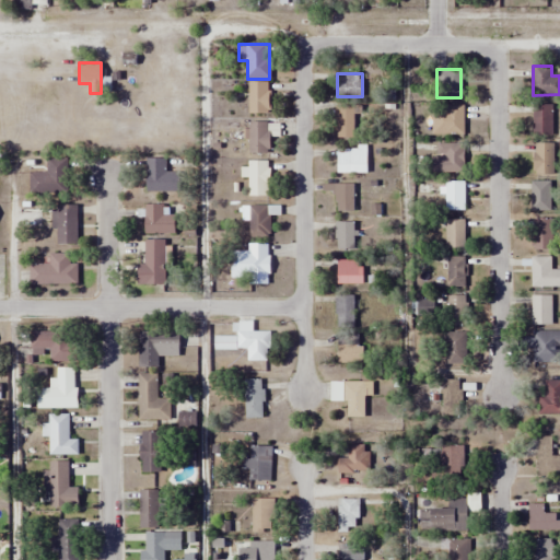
[(248,114),(269,114),(269,82),(248,82),(248,114)]
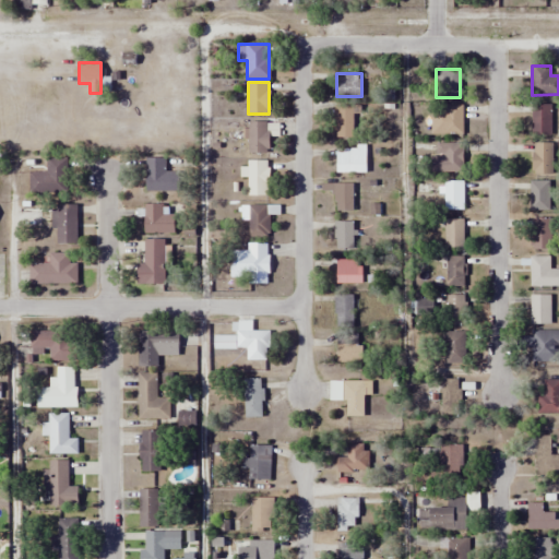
[(550,135),(550,104),(532,104),(532,135),(550,135)]
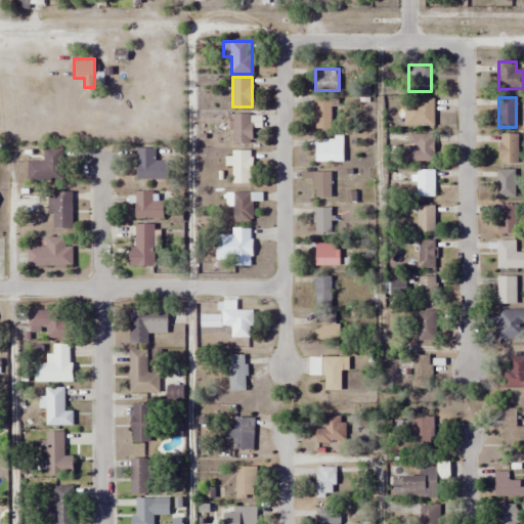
[(334,130),(334,98),(314,98),(314,130),(334,130)]
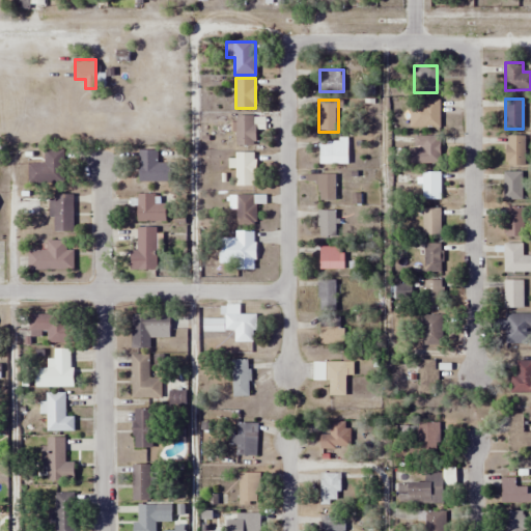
[(440,100),(421,100),(422,128),(440,128),(440,100)]
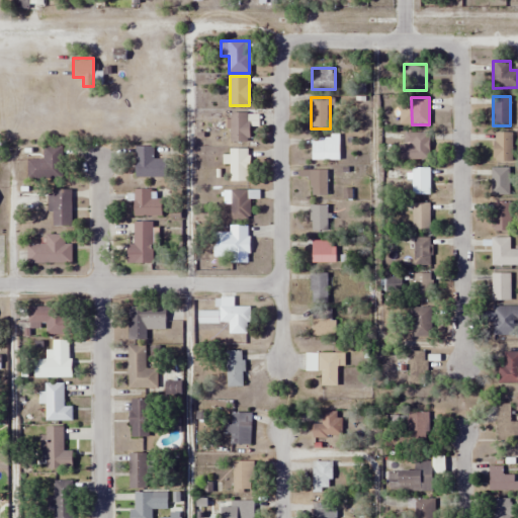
[(230,112),(230,142),(249,142),(249,112),(230,112)]
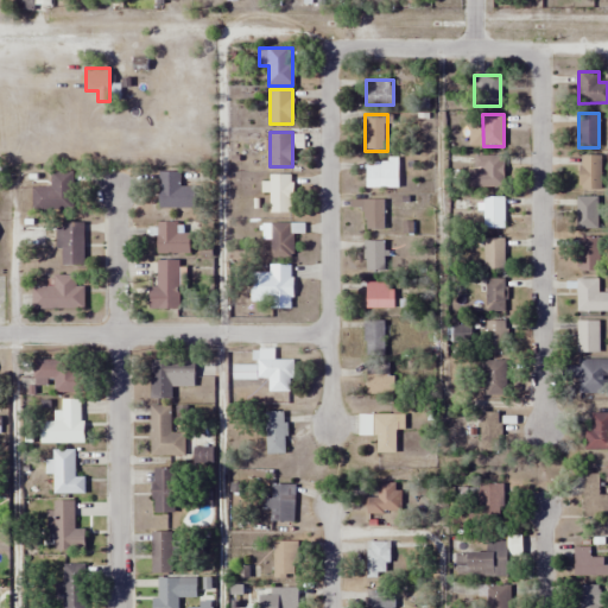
[(601,156),(578,156),(578,190),(601,190),(601,156)]
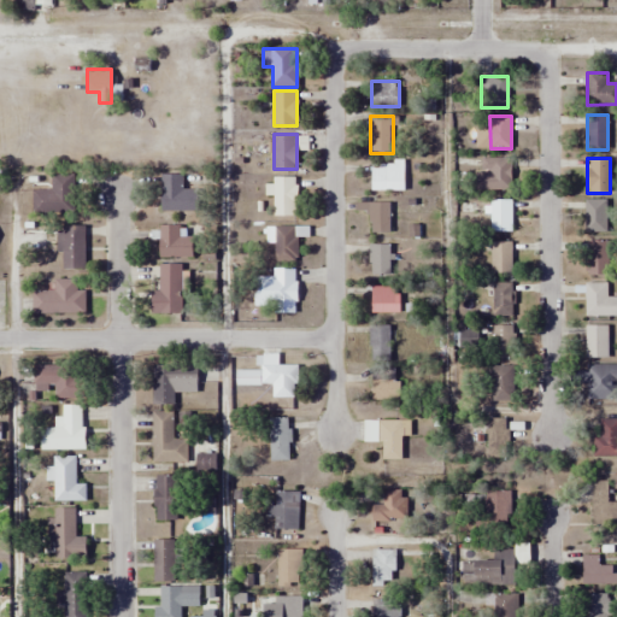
[(511,189),(511,159),(479,159),(479,189),(511,189)]
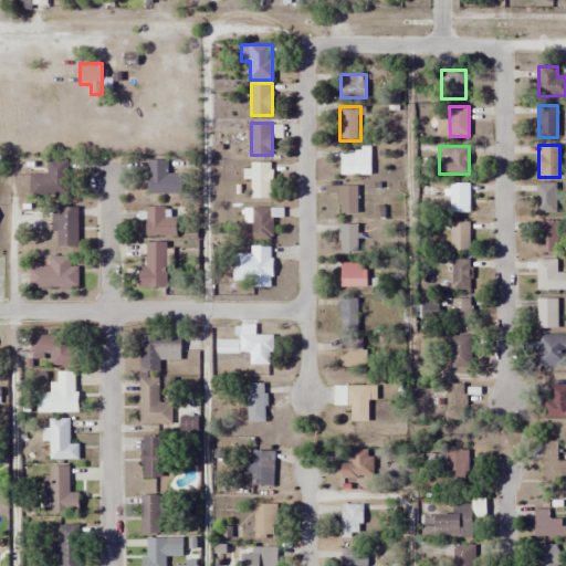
[(341,148),(341,175),(369,175),(369,148),(341,148)]
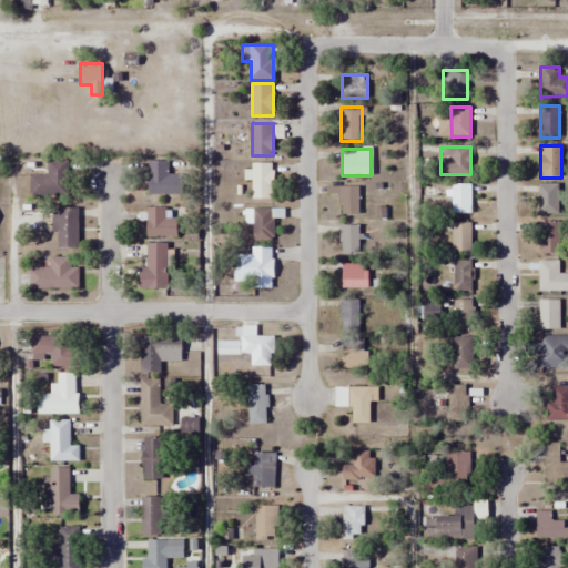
[(30,198),(69,198),(69,160),(48,160),(48,175),(30,175),(30,198)]
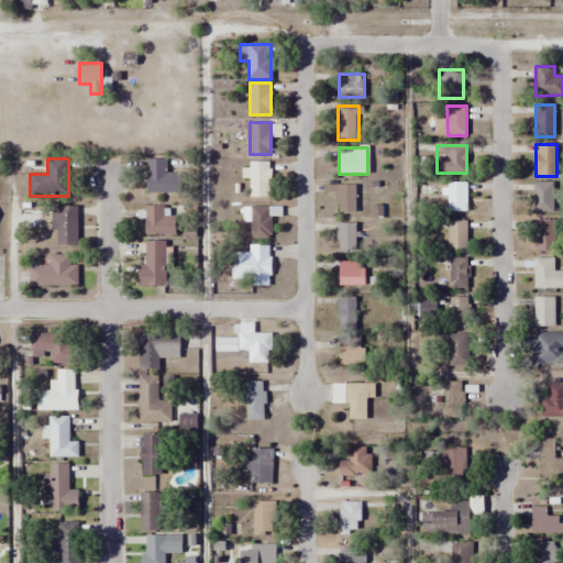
[(147,158),(147,194),(180,194),(180,173),(166,173),(166,158),(147,158)]
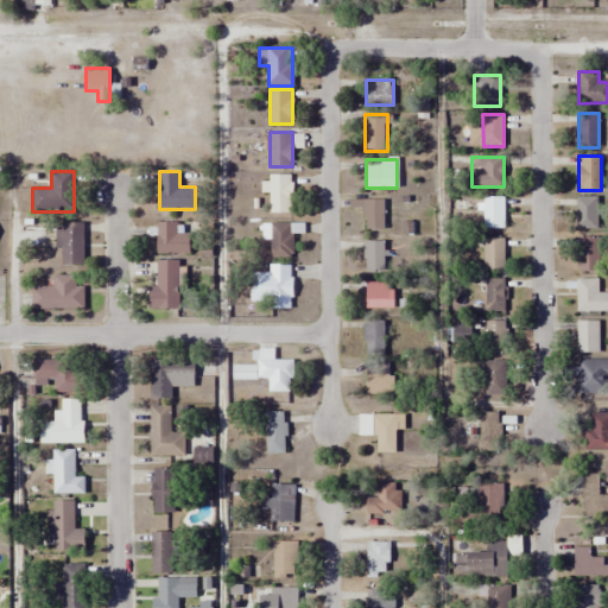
[(270,213),(292,213),(292,177),(261,177),(261,194),(270,194),(270,213)]
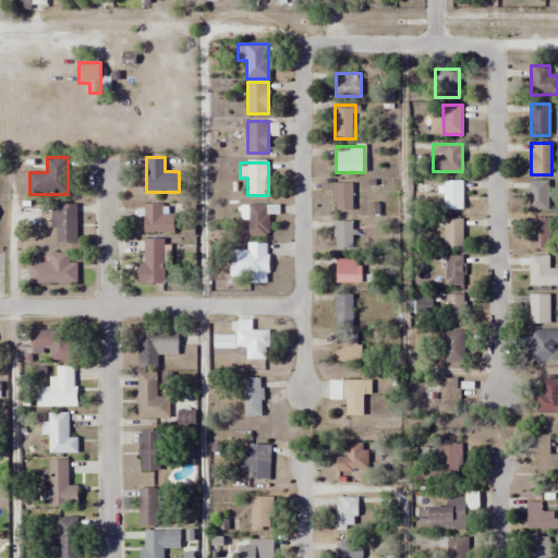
[(444,209),(463,209),(463,180),(444,180),(444,209)]
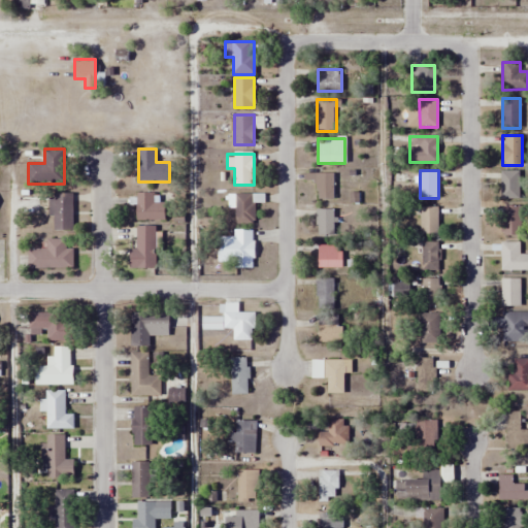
[(500,172),(500,200),(520,200),(520,172),(500,172)]
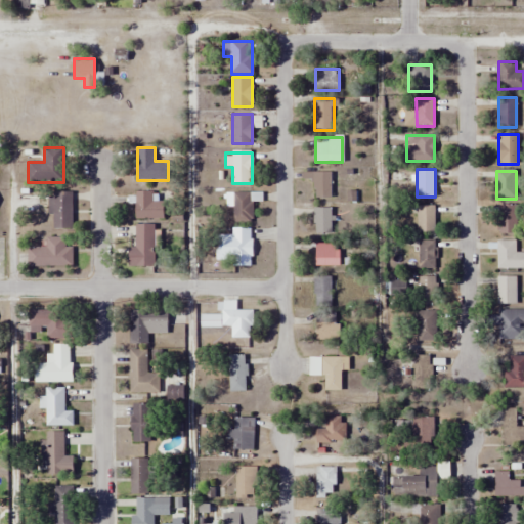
[(331,199),(331,172),(302,172),(302,179),(313,179),(313,199),(331,199)]
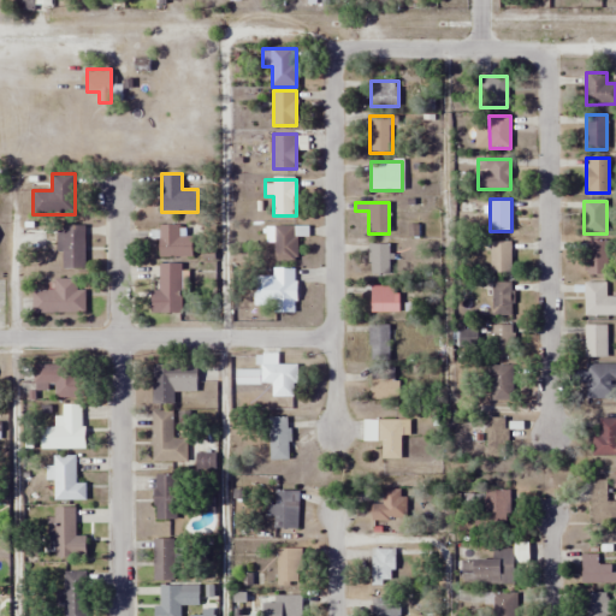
[(84,225),(59,225),(59,268),(84,268),(84,225)]
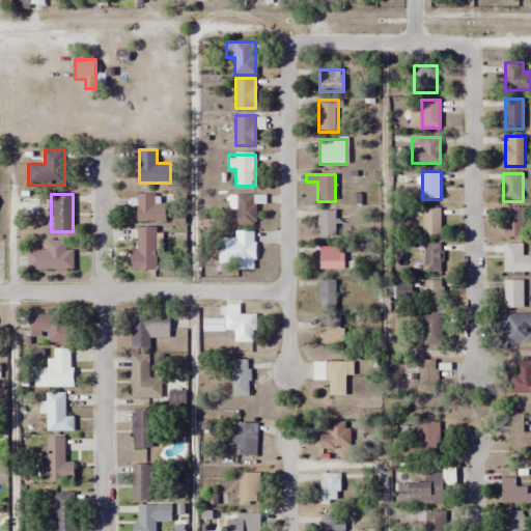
[(166,222),(166,204),(156,204),(156,194),(137,194),(137,222),(166,222)]
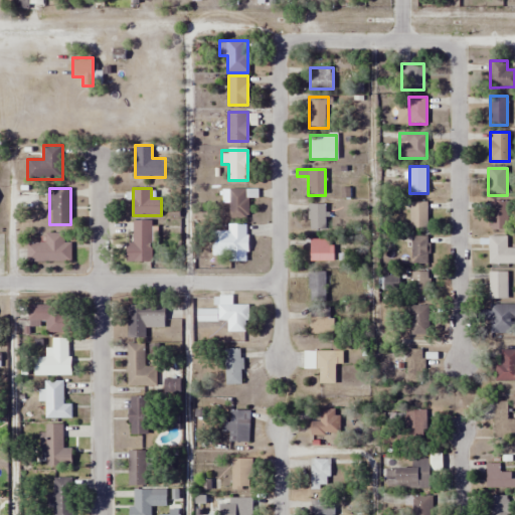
[(228,218),(248,218),(248,189),(227,189),(228,218)]
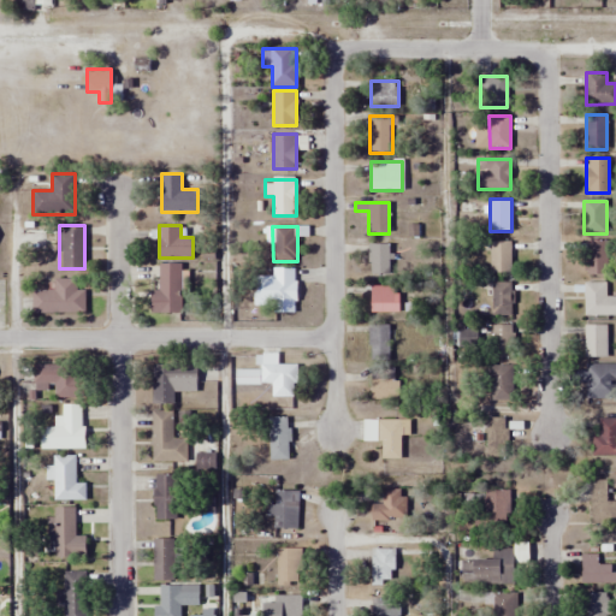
[(586,273),(609,273),(609,240),(586,240),(586,273)]
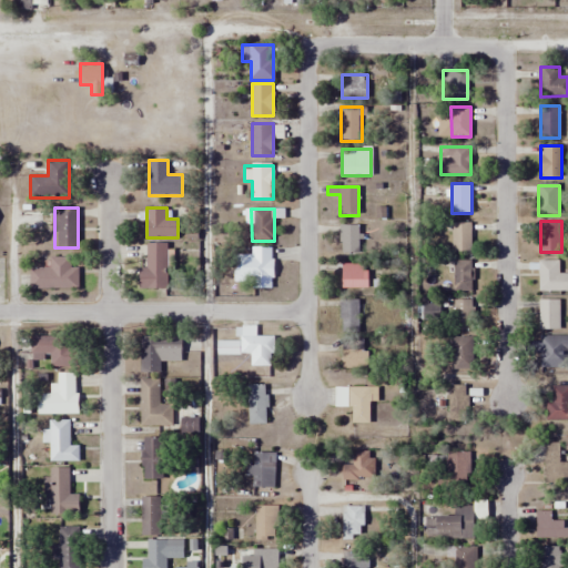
[(453,252),(472,252),(472,224),(453,224),(453,252)]
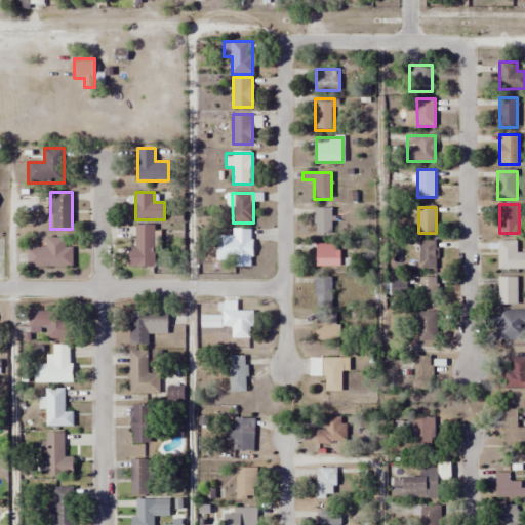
[(331,237),(331,208),(314,208),(314,237),(331,237)]
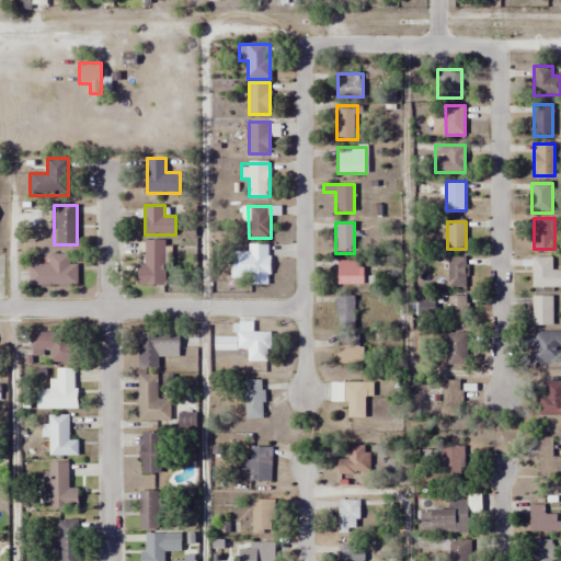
[(145,265),(138,265),(138,285),(165,285),(165,240),(145,240),(145,265)]
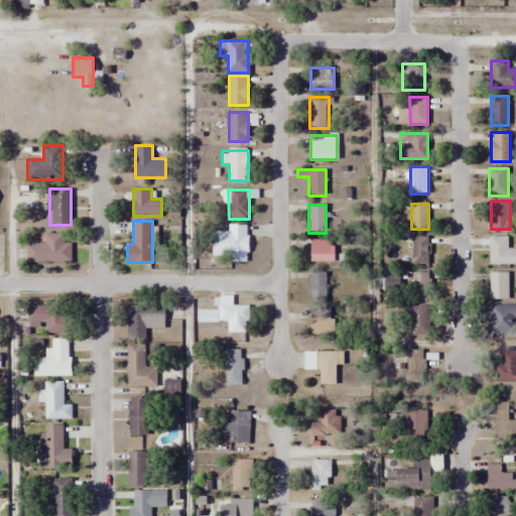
[(214,260),(247,260),(247,225),(229,225),(229,233),(214,233),(214,260)]
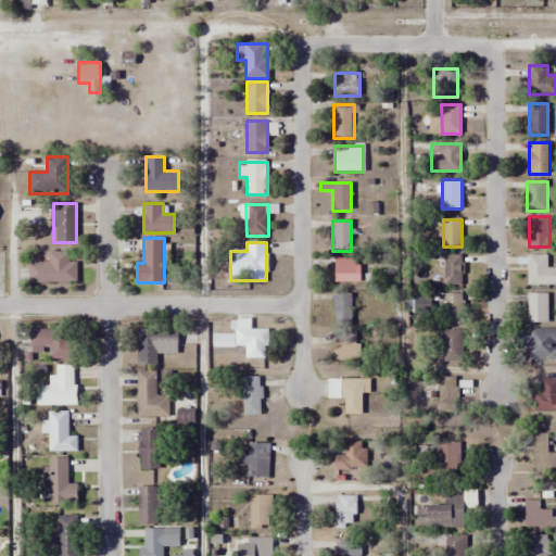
[(29,282),(76,282),(76,261),(71,261),(71,252),(49,252),(49,262),(29,262),(29,282)]
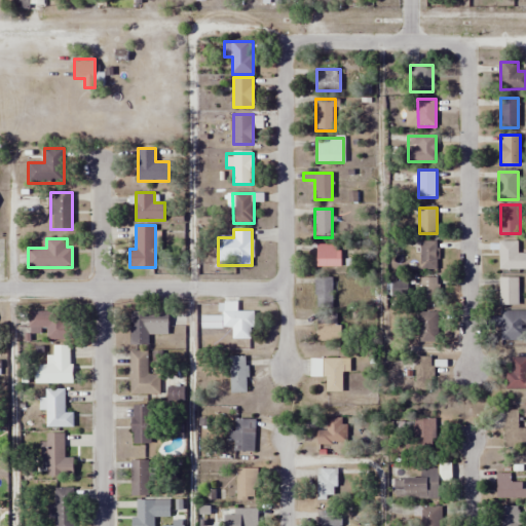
[(419,271),(436,271),(436,241),(419,241),(419,271)]
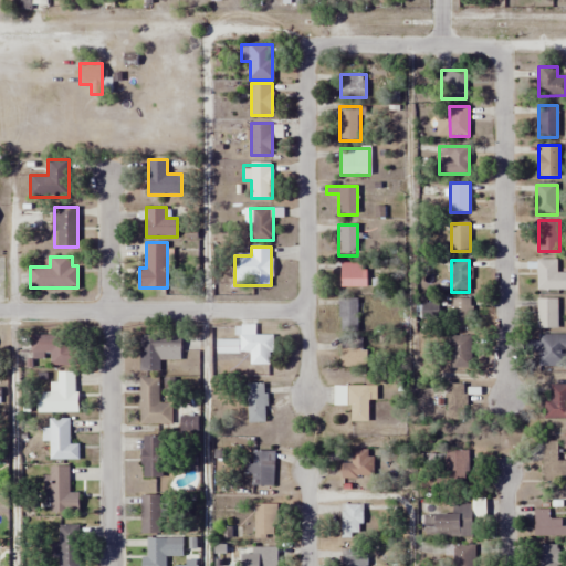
[(536,291),(565,290),(565,273),(557,273),(557,260),(536,260),(536,291)]
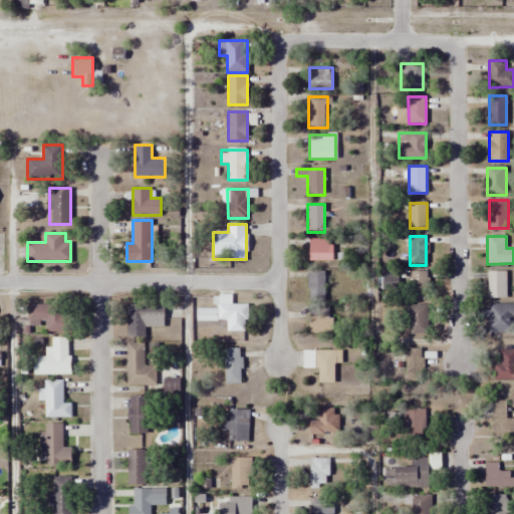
[(332,261),(332,239),(309,239),(309,261),(332,261)]
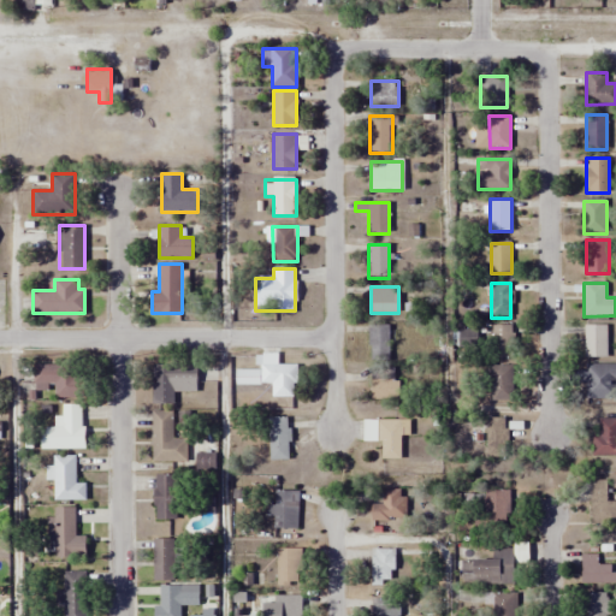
[(369,361),(394,361),(394,325),(369,325),(369,361)]
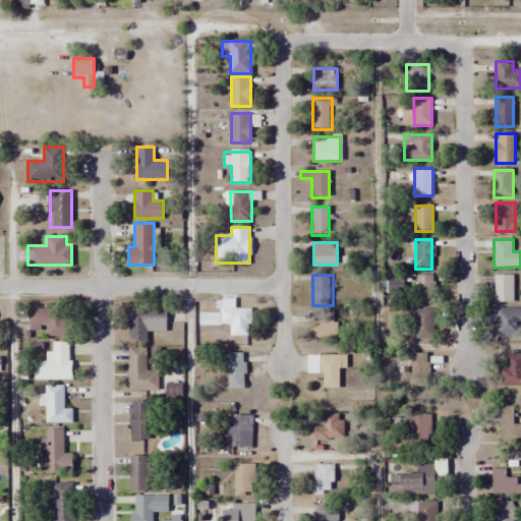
[(435,303),(435,275),(416,275),(416,303),(435,303)]
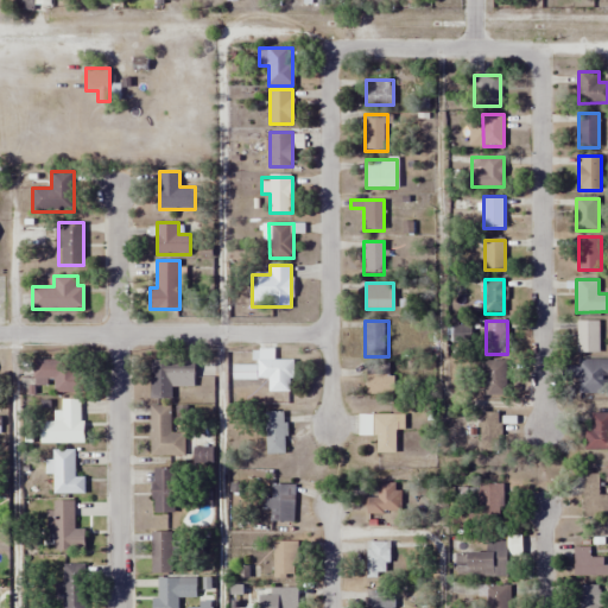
[(576,353),(599,353),(599,322),(576,322),(576,353)]
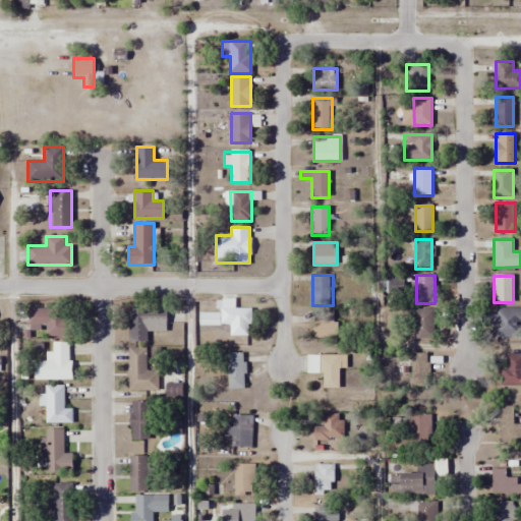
[(496,324),(496,337),(520,336),(520,307),(485,308),(485,324),(496,324)]
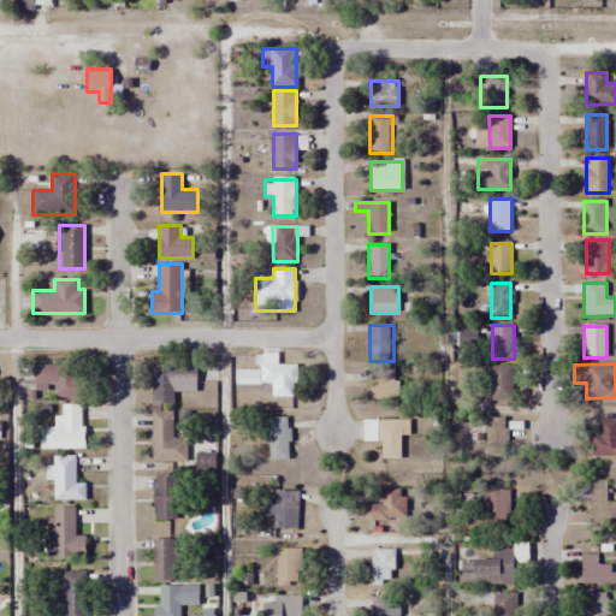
[(54,397),(82,397),(82,365),(34,365),(34,389),(54,389),(54,397)]
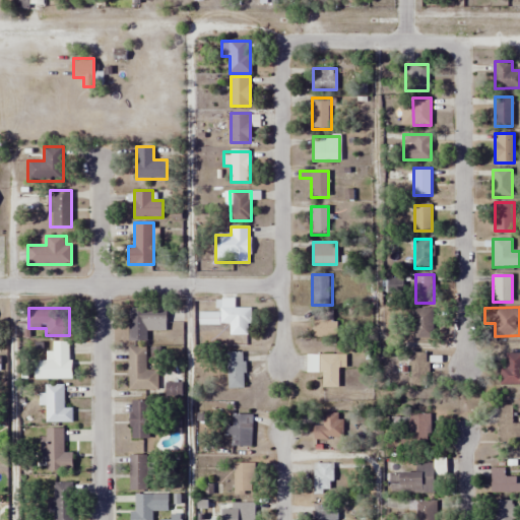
[(167,308),(128,308),(128,340),(146,340),(146,331),(167,331),(167,308)]
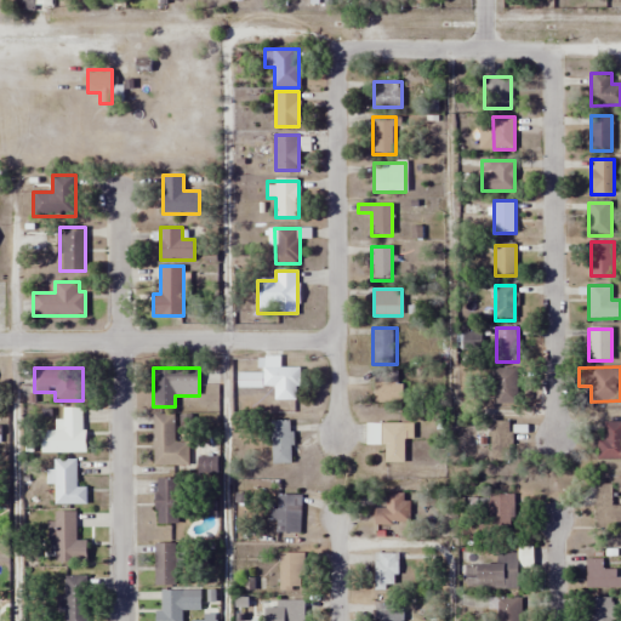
[(298,400),(298,368),(265,368),(265,387),(274,387),(274,400),(298,400)]
